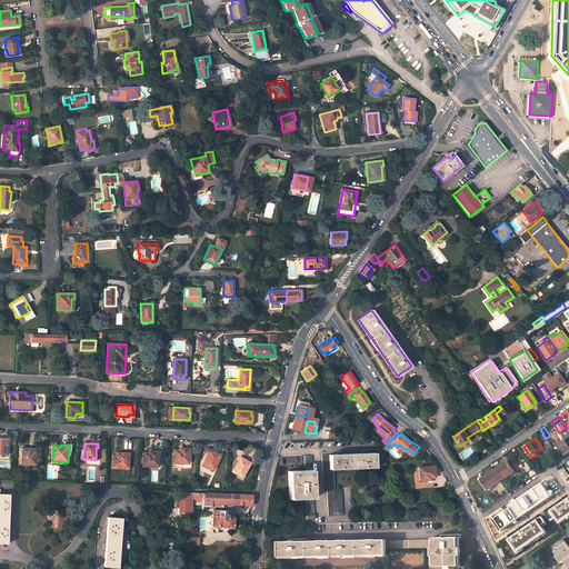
[(22,448),(21,463),(36,465),(36,459),(33,458),(35,449),(22,448)]
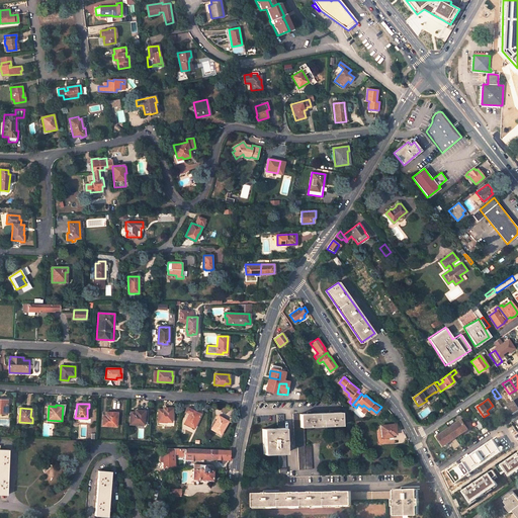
[(159,409),(158,421),(166,422),(166,421),(172,422),(172,413),(172,408),(163,408),(163,409),(159,409)]
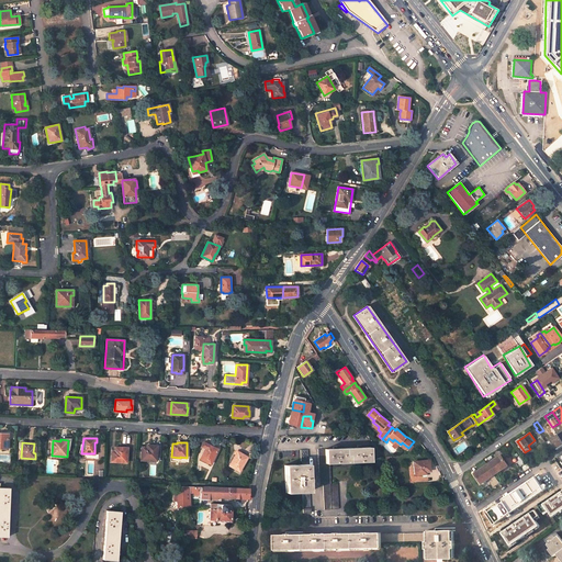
[(142,447),(142,461),(150,461),(150,460),(156,460),(157,450),(156,450),(156,446),(147,445),(147,447),(142,447)]
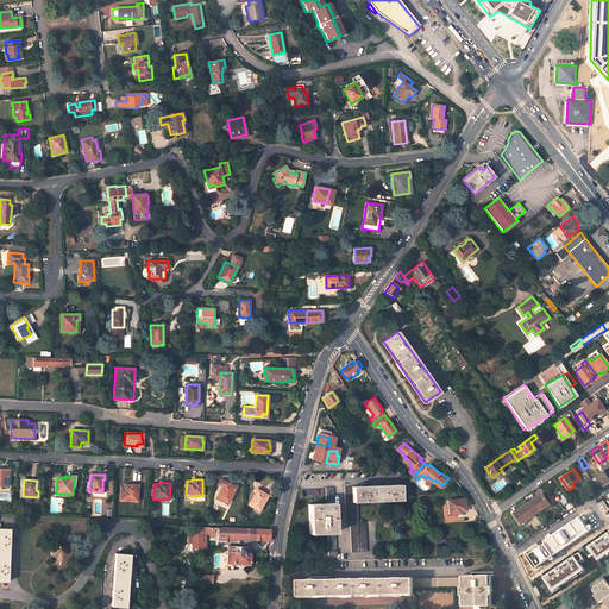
[(121,485),(120,501),(137,501),(137,491),(136,491),(137,484),(130,484),(125,484),(125,487),(121,485)]
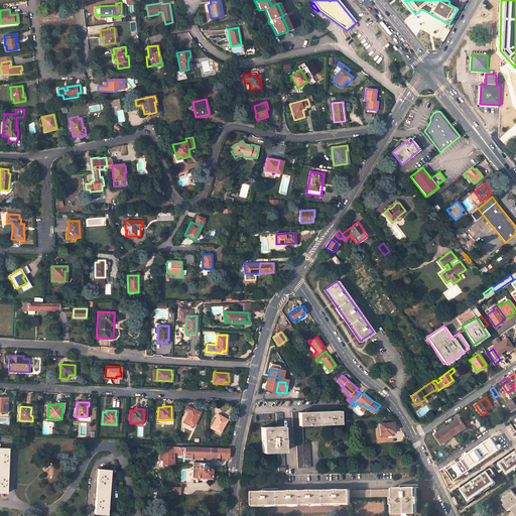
[(297,444),(298,468),(311,468),(310,443),(303,443),(303,425),(341,424),(340,410),(293,412),(294,444),(297,444)]
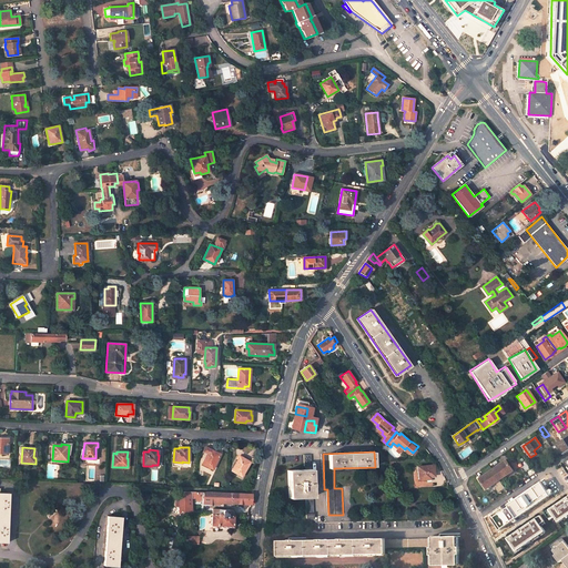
[(206,454),(202,464),(212,469),(219,455),(214,453),(213,455),(208,453),(206,454)]
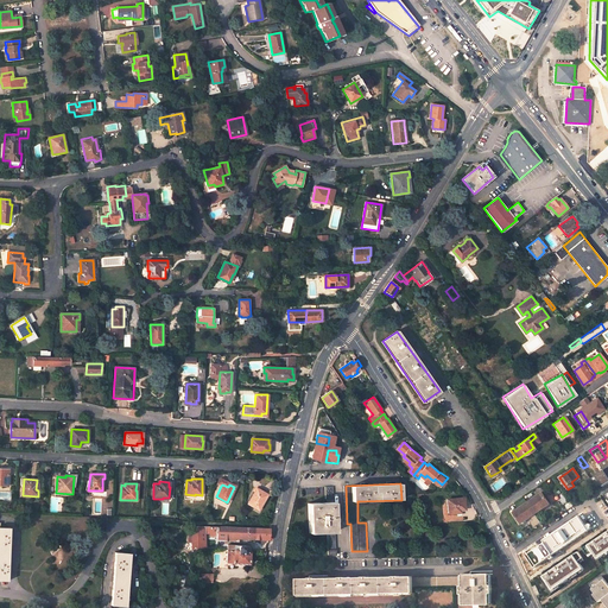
[(309,504),(310,532),(336,531),(334,486),(325,487),(327,502),(309,504)]
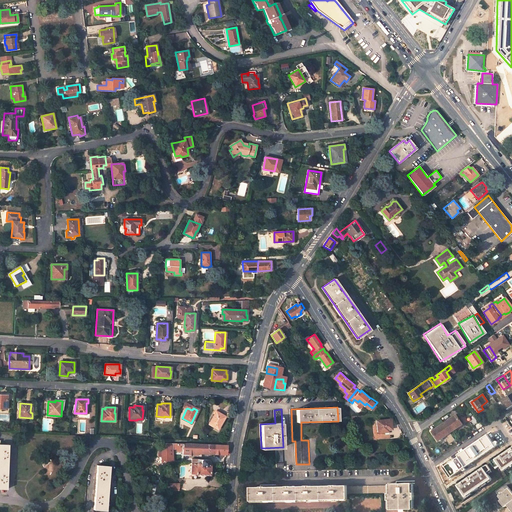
[(214,414),(209,424),(218,429),(225,417),(220,415),(219,417),(214,414)]
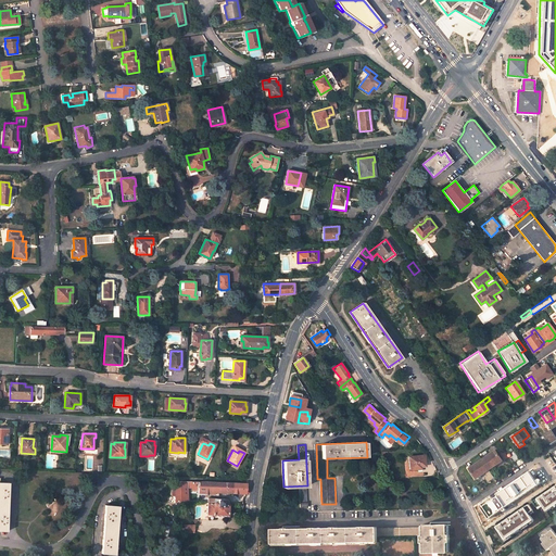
[(502,460),(495,450),(482,458),(489,469),(502,460)]
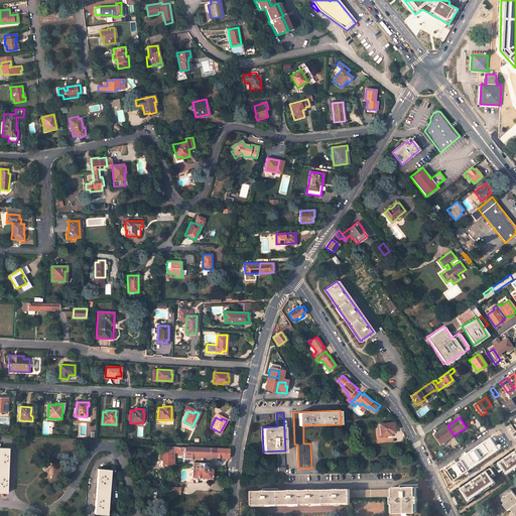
[(380,424),(381,436),(387,435),(387,436),(391,436),(391,434),(395,434),(393,422),(380,424)]
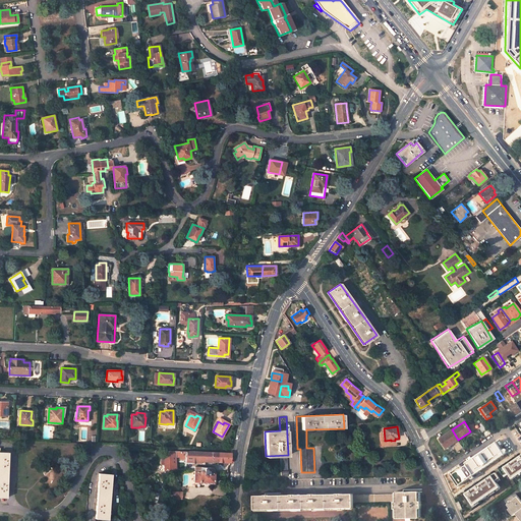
[(452,429),(440,439),(446,448),(458,440),(452,429)]
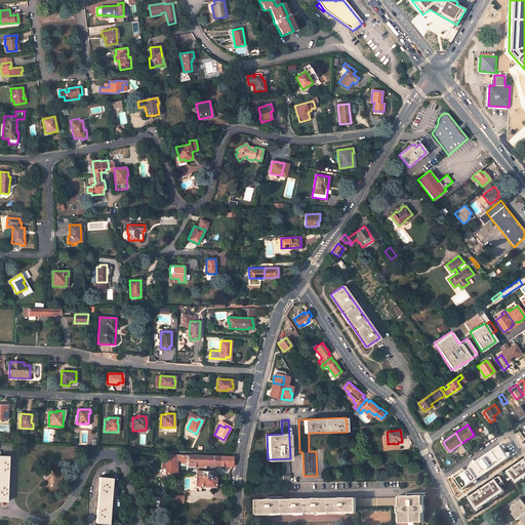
[(456,448),(460,454),(467,451),(462,444),(456,448)]
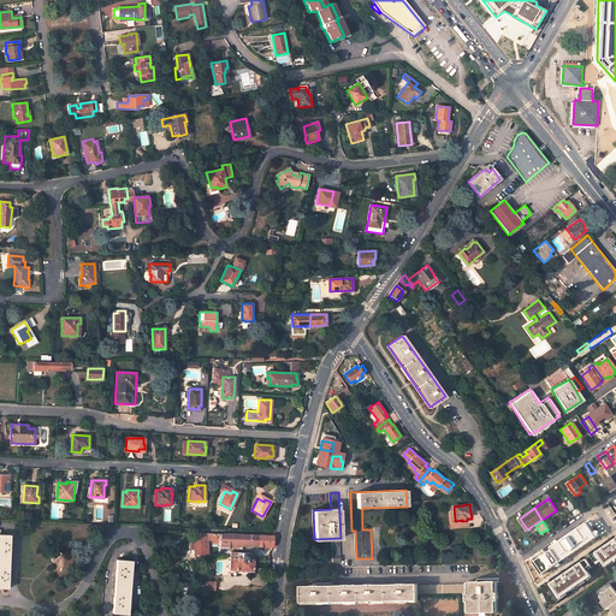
[(539,573),(596,538),(587,523),(529,557),(539,573)]
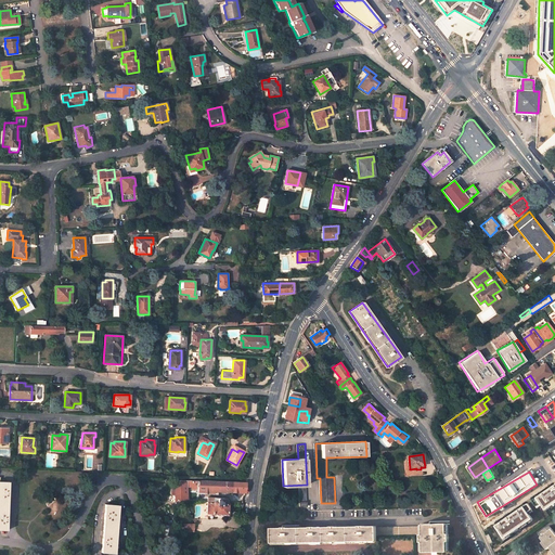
[(199,492),(204,492),(204,494),(207,494),(207,493),(214,493),(219,493),(219,491),(228,491),(228,493),(233,493),(233,494),(236,494),(236,495),(244,495),(245,482),(192,480),(192,481),(171,480),(171,497),(176,497),(176,501),(188,500),(188,487),(191,487),(191,489),(196,489),(196,487),(197,487),(199,487),(198,492),(199,492)]
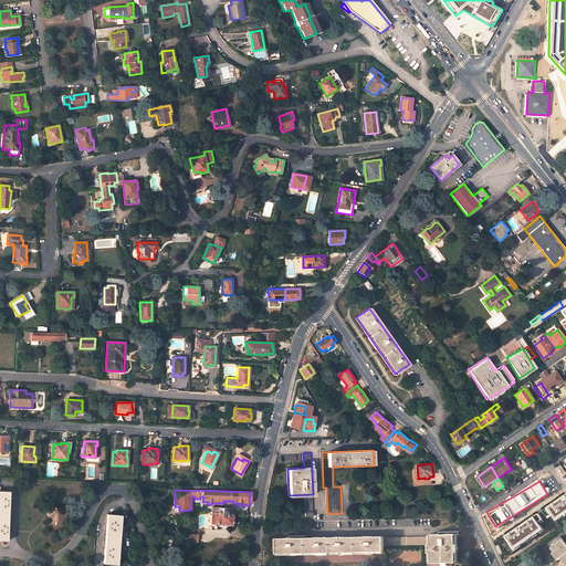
[(0,491),(0,540),(8,541),(9,491),(0,491)]
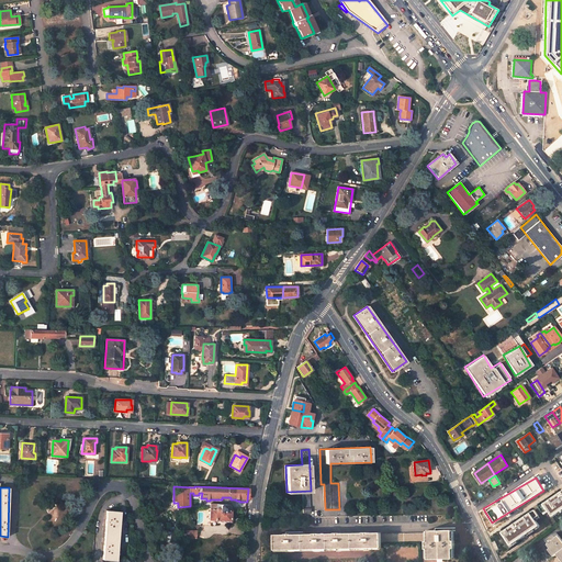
[(561,492),(551,499),(561,514),(561,492)]
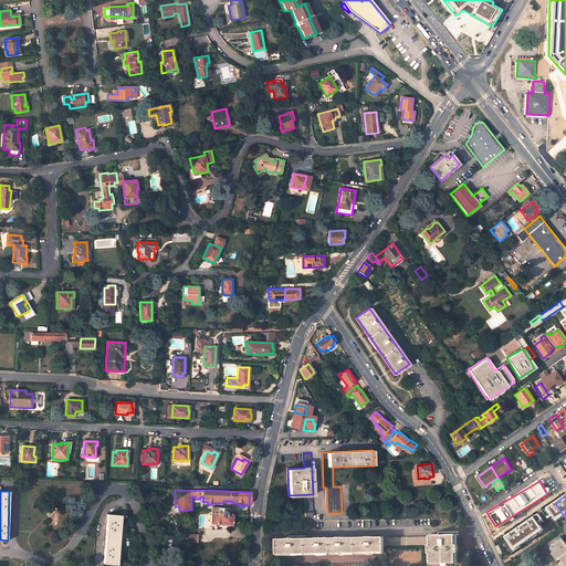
[(304,498),(305,516),(314,515),(313,498),(304,498)]
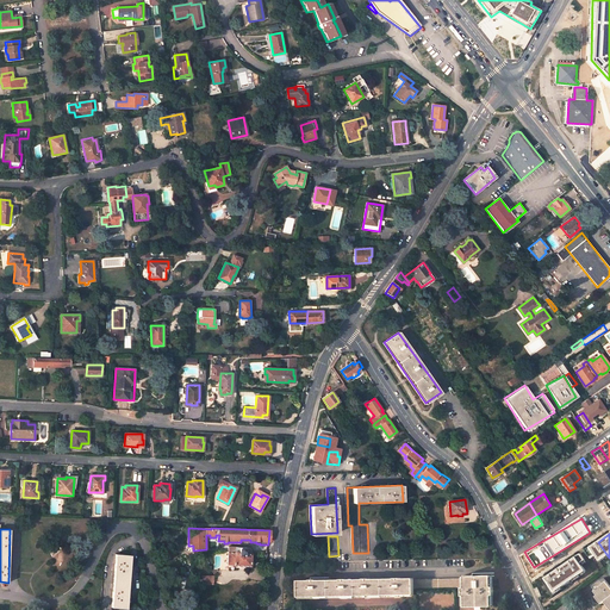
[(598,542),(597,543),(608,559),(609,558),(598,542)]
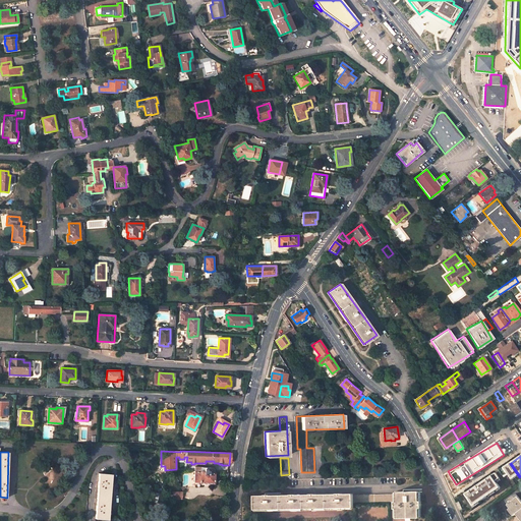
[(145,465),(140,471),(149,476),(153,470),(149,468),(149,467),(147,466),(145,465)]
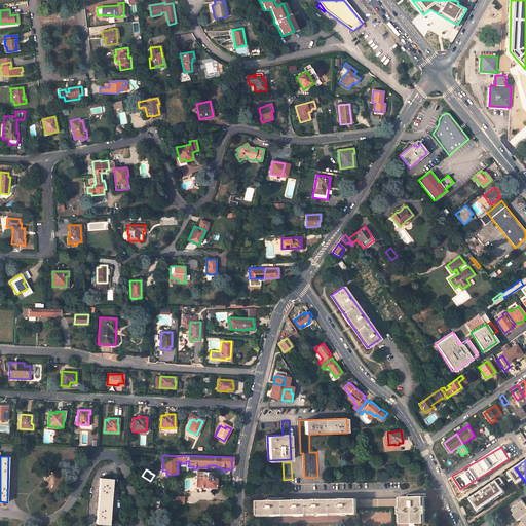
[(202,472),(193,471),(193,475),(196,476),(196,480),(193,480),(193,482),(196,482),(196,486),(197,486),(197,488),(200,488),(200,486),(201,486),(201,487),(215,488),(216,483),(217,483),(217,481),(221,481),(221,474),(216,474),(216,473),(207,472),(202,472)]
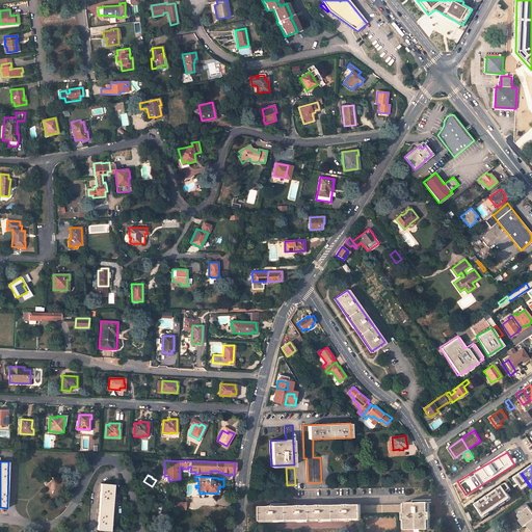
[(101,483),(98,529),(110,530),(113,484),(101,483)]
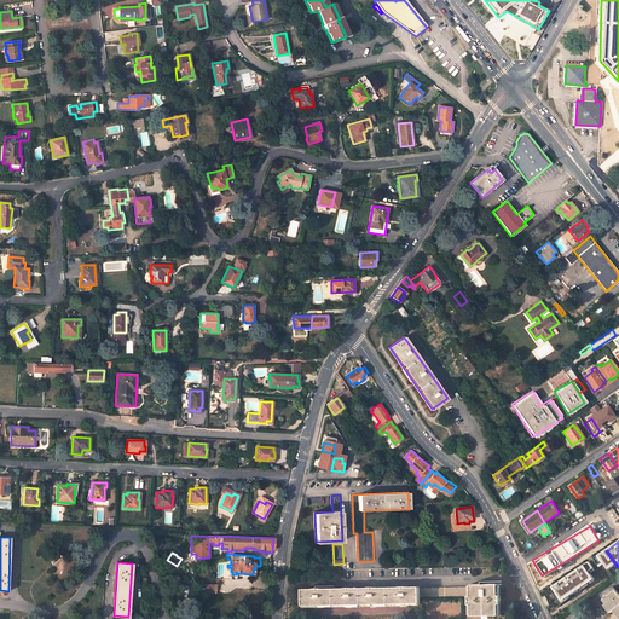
[(589,563),(548,584),(559,603),(596,585),(588,570),(591,568),(589,563)]
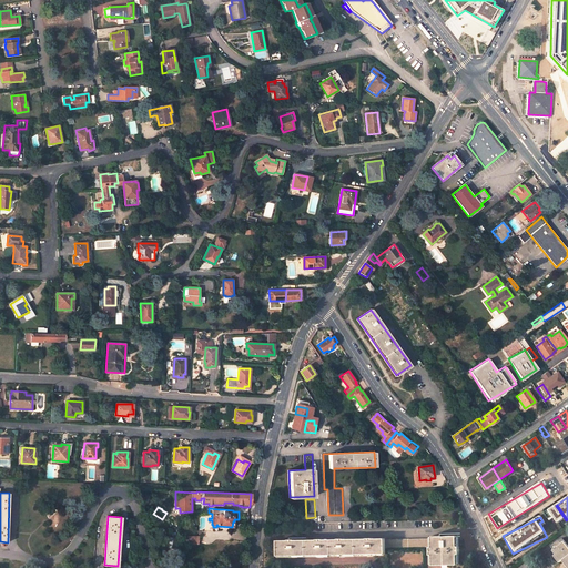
[(284,541),(285,556),(392,553),(392,547),(433,546),(433,565),(458,565),(458,551),(460,551),(460,548),(458,548),(457,536),(433,537),(433,538),(391,539),(391,538),(381,539),(379,537),(374,538),(374,539),(351,539),(351,538),(345,538),(345,539),(331,540),(331,539),(323,539),(323,540),(302,540),(302,539),(295,540),(295,541),(284,541)]
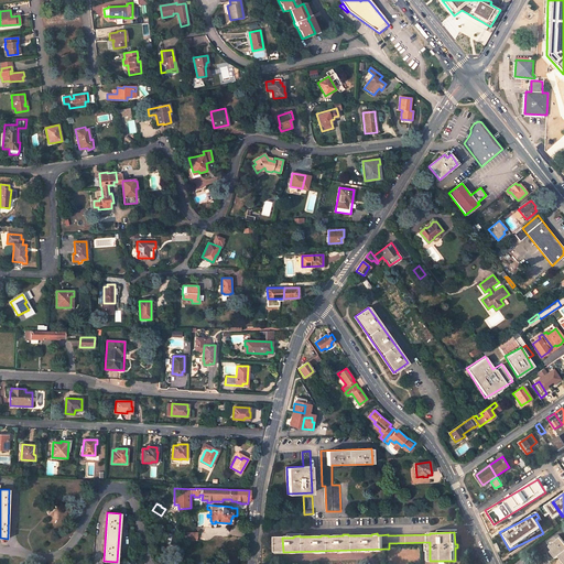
[(563,540),(561,537),(557,539),(554,535),(548,541),(553,550),(551,551),(557,560),(561,557),(563,562),(563,540)]
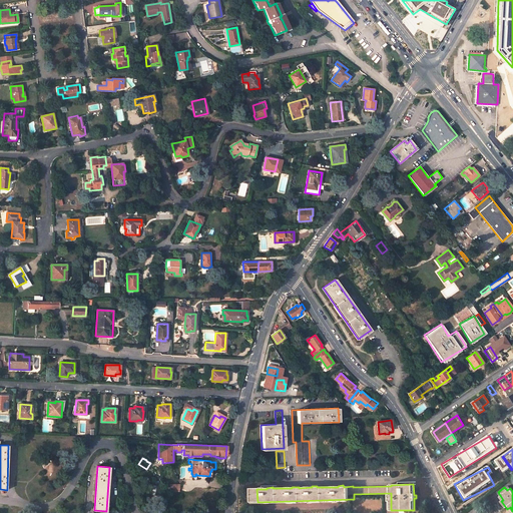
[(163,491),(161,510),(176,512),(178,491),(163,491)]
